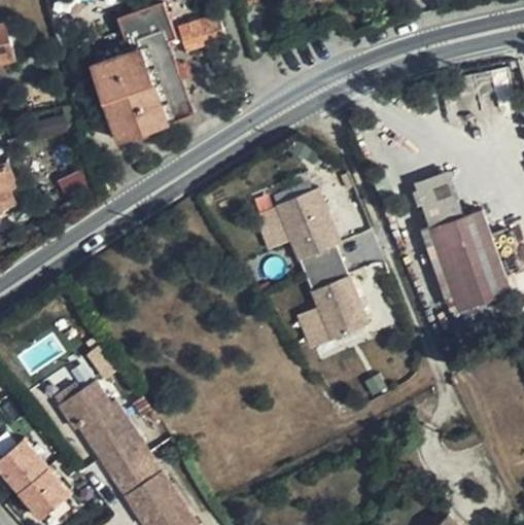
[(120,23),(124,31),(131,50),(116,56),(91,64),(117,141),(190,114),(161,32),(169,29),(164,11),(120,23)]
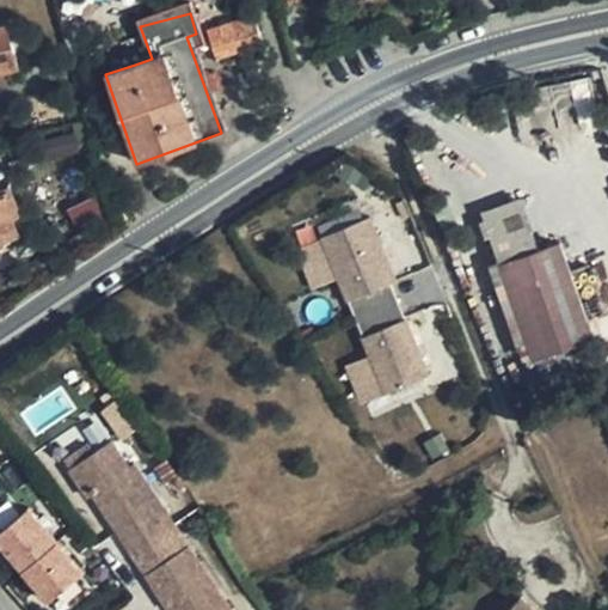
[(206,31),(214,61),(262,46),(252,16),(206,31)]
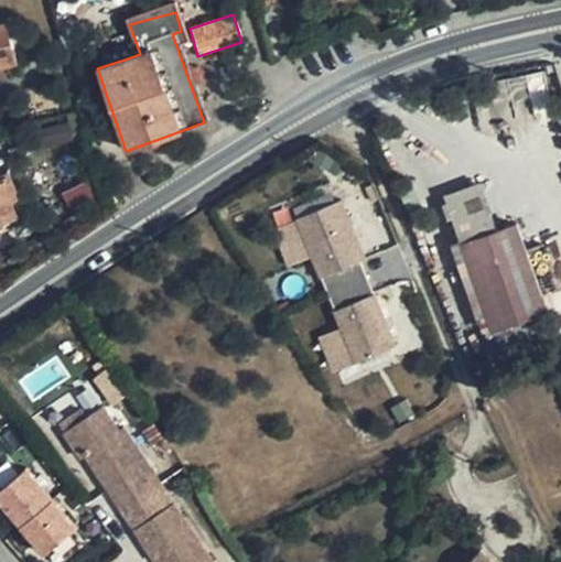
[(0,67),(14,65),(3,24),(0,24),(0,67)]
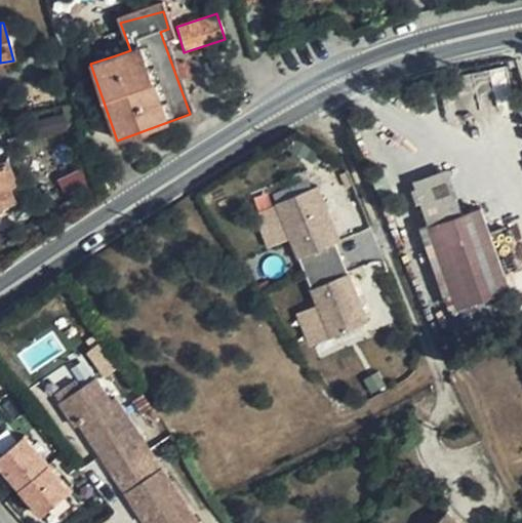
[(130,50),(123,31),(109,36),(116,55),(130,50)]
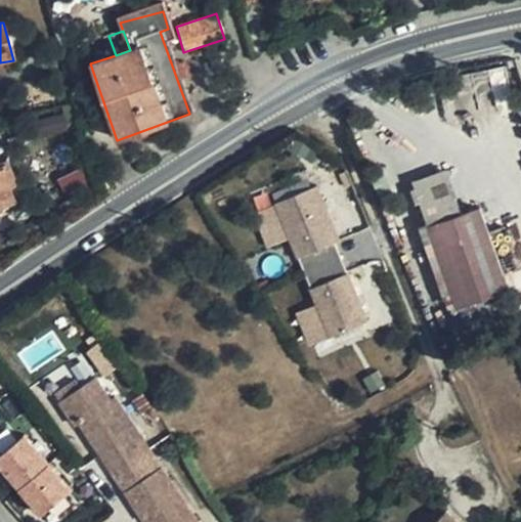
[(6,181),(12,178),(14,177),(7,161),(0,164),(0,211),(1,211),(1,208),(15,202),(8,185),(6,181)]
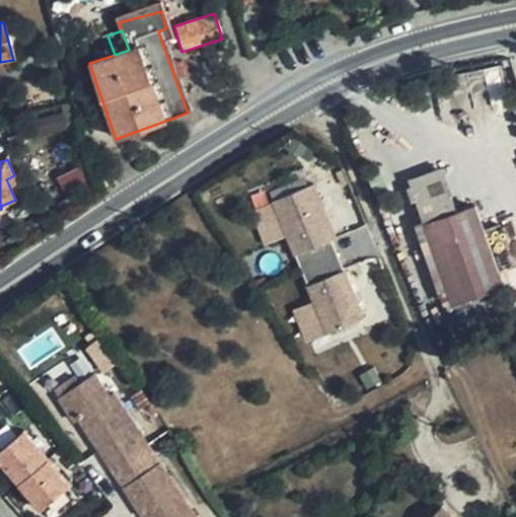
[(300,286),(342,272),(311,188),(247,210),(261,247),(284,239),(300,286)]
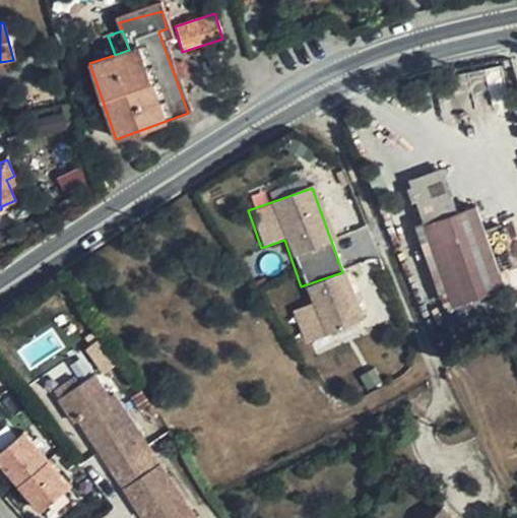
[(503,288),(497,273),(514,267),(501,228),(483,233),(474,207),(424,225),(455,319),(502,303),(500,298),(503,296),(500,289),(503,288)]
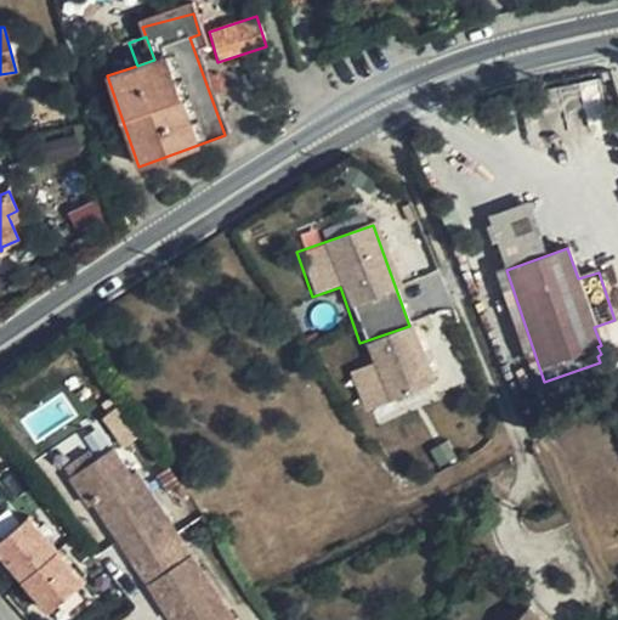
[(362,415),(434,384),(409,327),(361,348),(368,365),(345,375),(362,415)]
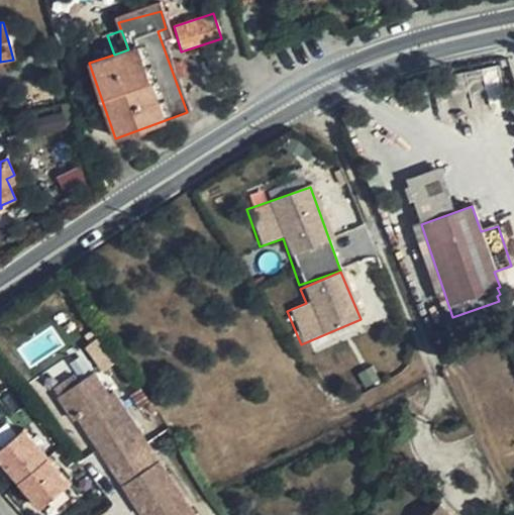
[(107,353),(96,361),(104,372),(114,364),(107,353)]
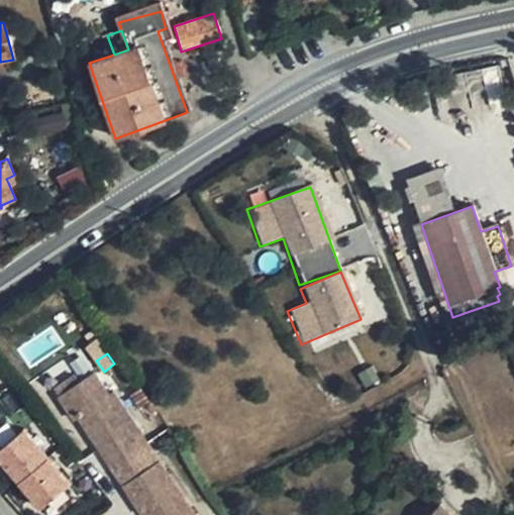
[(77,419),(109,468),(145,443),(111,392),(107,395),(92,374),(78,383),(58,397),(57,397),(73,421),(77,419)]
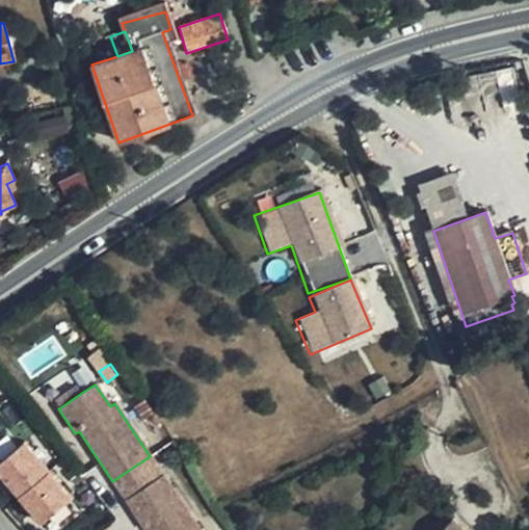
[(53,400),(59,408),(80,394),(75,386),(53,400)]
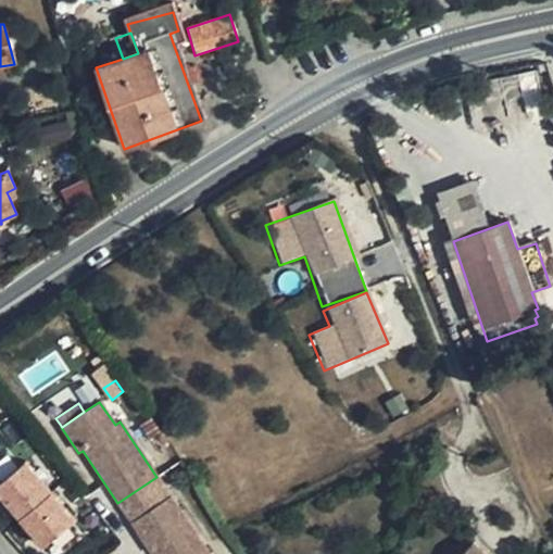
[(147,442),(159,433),(149,418),(137,427),(147,442)]
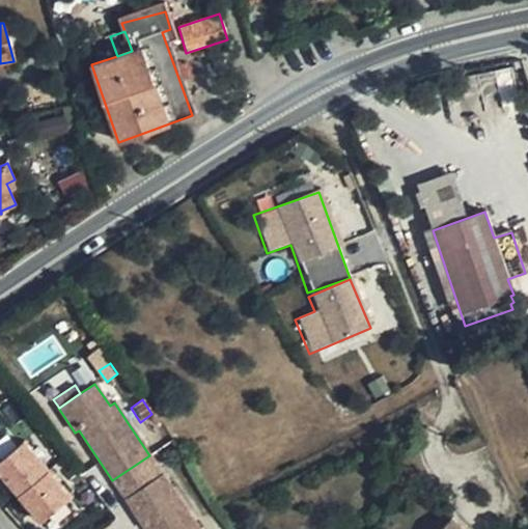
[(0,482),(29,528),(32,528),(67,505),(26,442),(0,458),(0,482)]
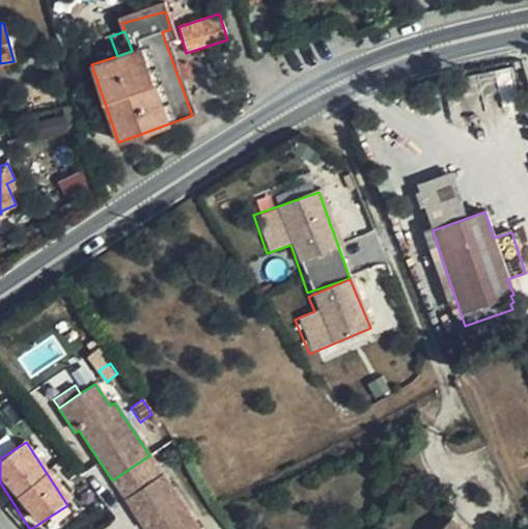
[(149,455),(112,480),(143,528),(197,528),(149,455)]
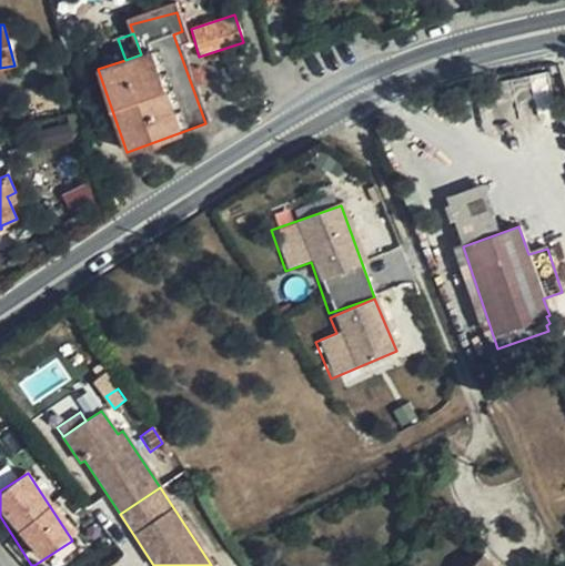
[(493,565),(482,555),(471,565),(493,565)]
